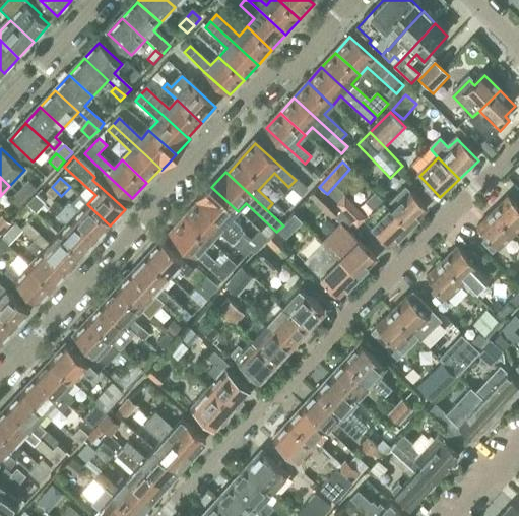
[(28,182),(18,194),(27,202),(38,190),(28,182)]
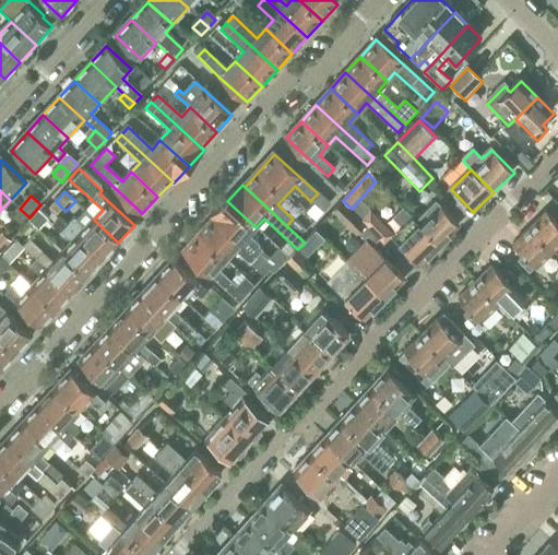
[(256,227),(227,201),(212,217),(214,220),(270,271),(276,263),(247,237),(256,227)]
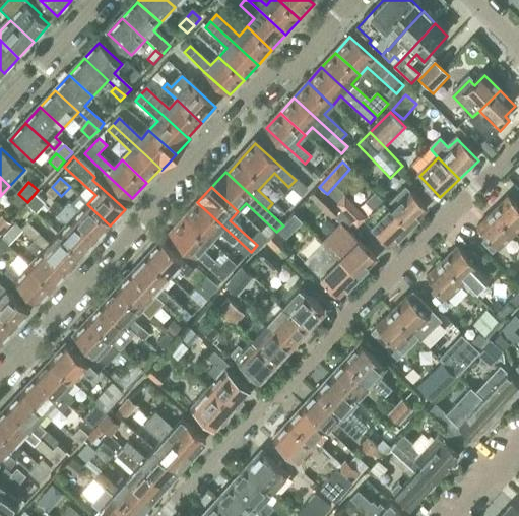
[(319,187),(309,197),(331,219),(333,217),(341,210),(336,205),(337,204),(327,194),(319,187)]
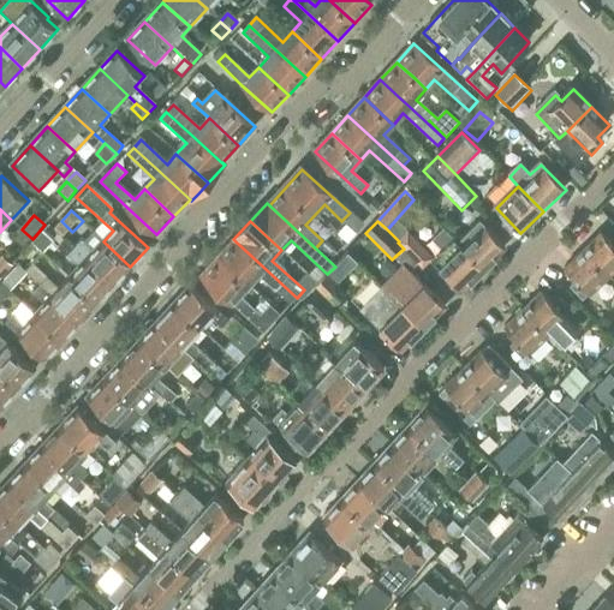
[(481,223),(458,245),(464,251),(483,270),(506,249),(481,223)]
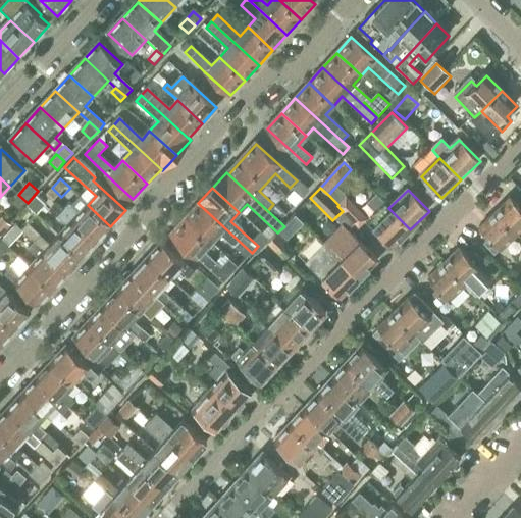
[(18,195),(11,202),(20,210),(28,203),(18,195)]
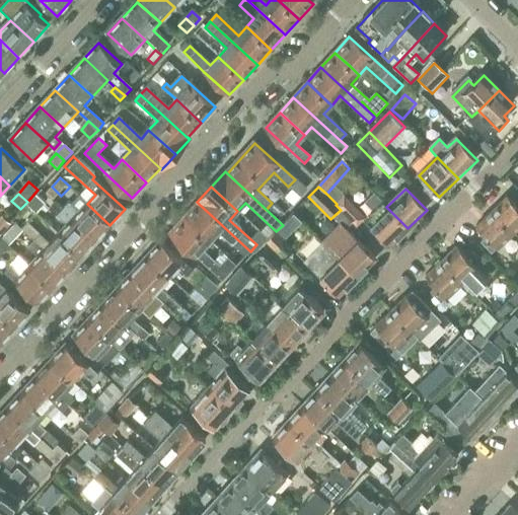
[(68,203),(61,209),(95,240),(109,225),(87,204),(77,196),(69,204),(68,203)]
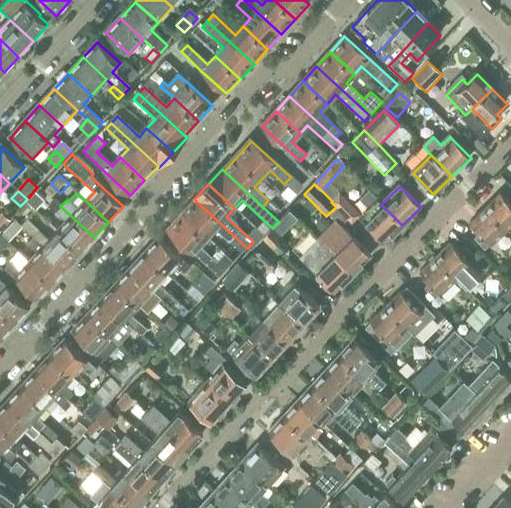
[(332,201),(331,202),(336,207),(348,220),(357,211),(340,193),(332,201)]
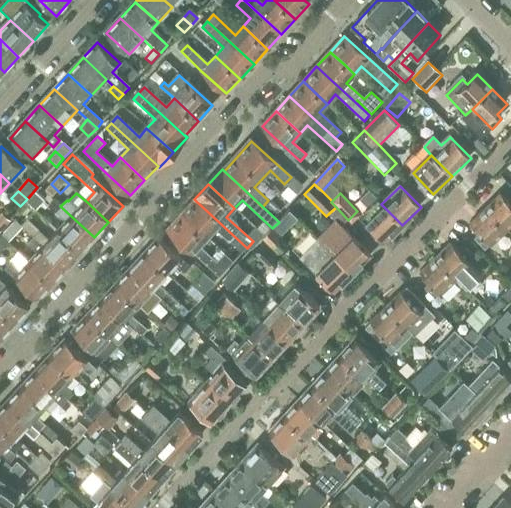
[(402,225),(386,209),(381,204),(371,193),(362,202),(371,211),(361,221),(384,244),(402,225)]
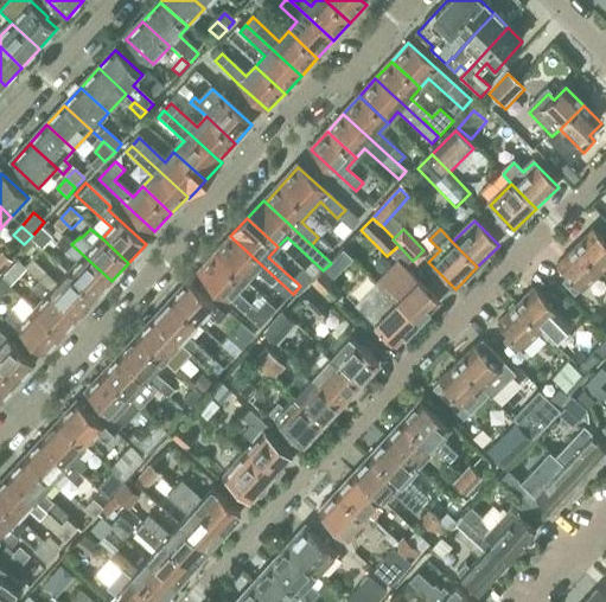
[(44,251),(55,241),(43,230),(32,241),(44,251)]
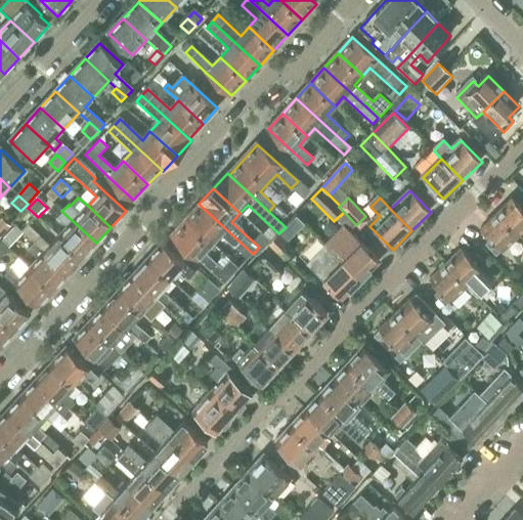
[(522,210),(513,200),(504,210),(505,211),(498,217),(518,235),(522,230),(522,210)]
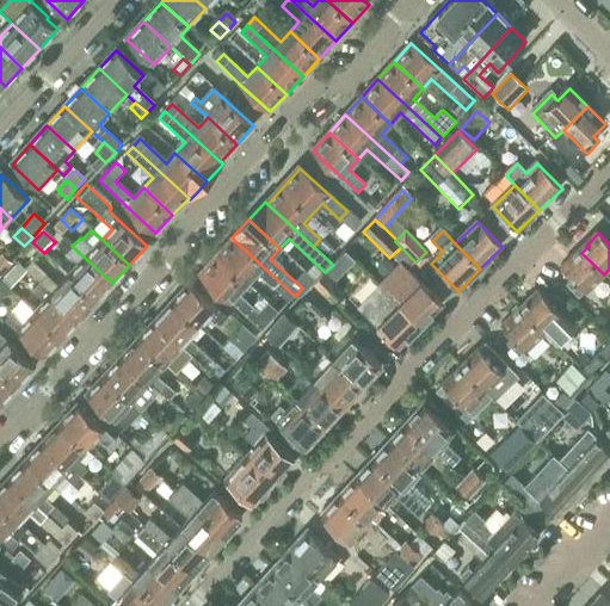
[(295,296),(234,240),(217,257),(247,284),(256,276),(288,304),(295,296)]
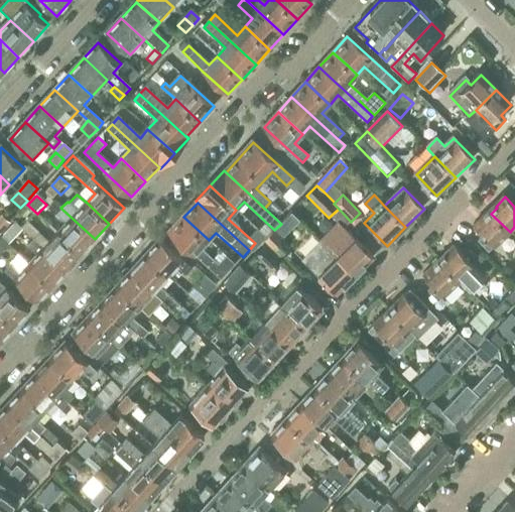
[(95,239),(60,208),(55,215),(67,225),(57,234),(81,255),(95,239)]
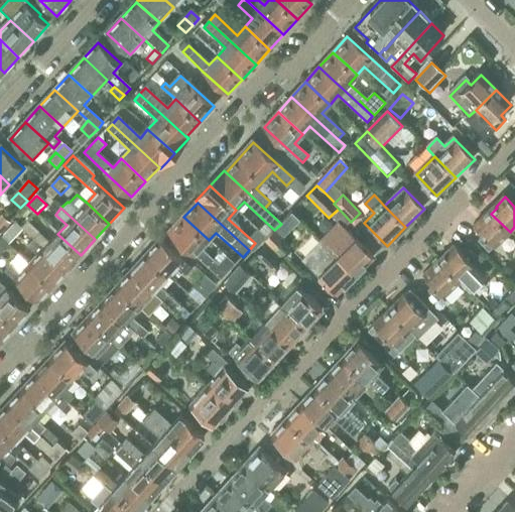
[(275,230),(266,240),(280,255),(290,245),(283,238),(299,221),(291,213),(281,224),(275,230)]
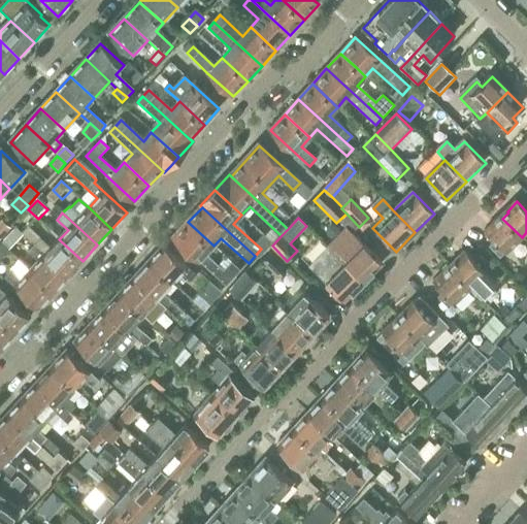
[(522,237),(502,219),(497,224),(495,223),(486,233),(496,243),(491,249),(501,258),(522,237)]
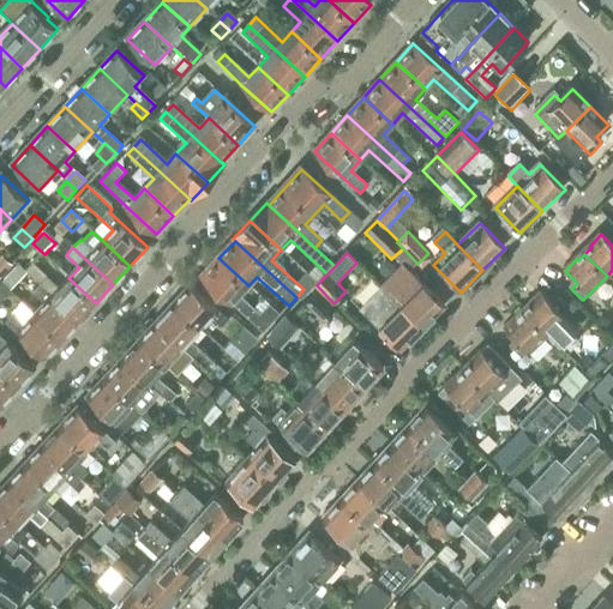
[(13,266),(2,257),(0,259),(0,278),(1,279),(13,266)]
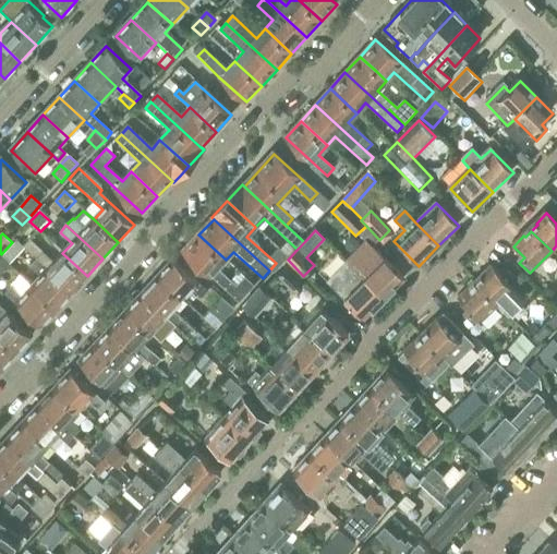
[(226,260),(198,235),(183,252),(240,303),(254,287),(245,279),(238,288),(217,269),(226,260)]
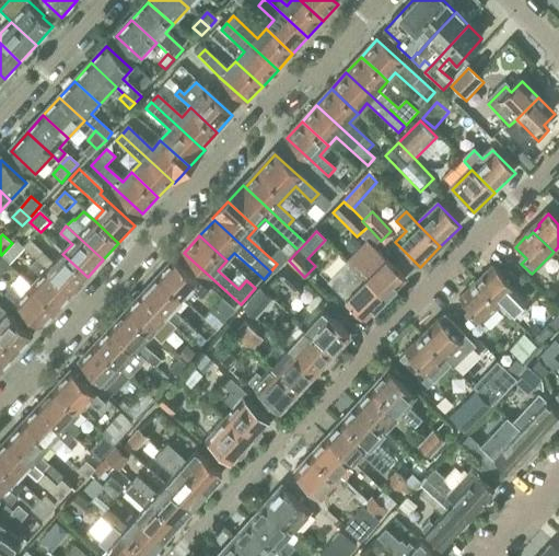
[(55,263),(31,241),(24,248),(37,261),(36,262),(72,294),(88,277),(62,254),(55,263)]
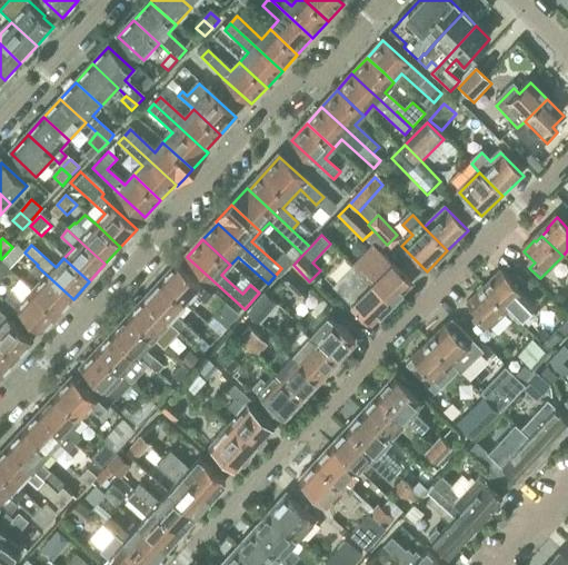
[(25,254),(18,247),(1,264),(9,271),(25,254)]
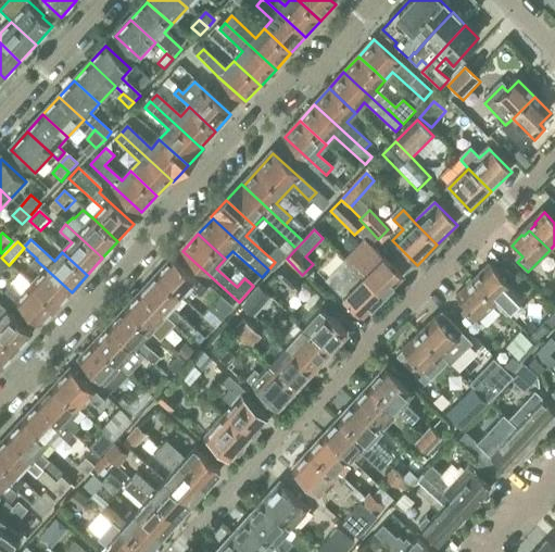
[(347,262),(382,299),(403,278),(367,242),(347,262)]
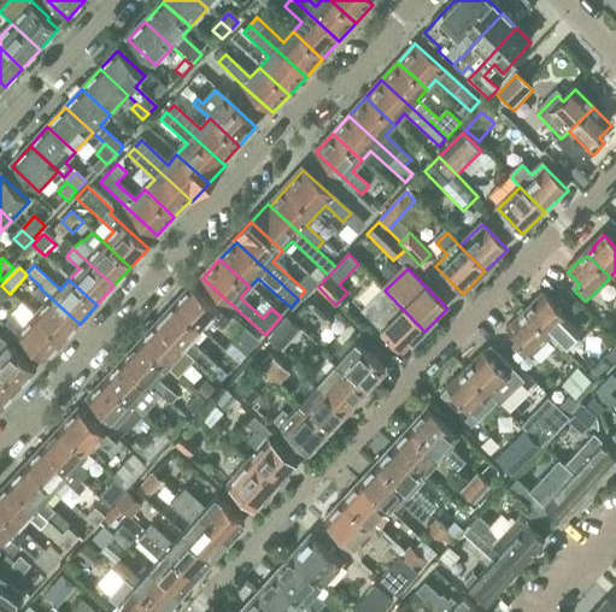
[(0,304),(10,294),(1,286),(0,287),(0,304)]
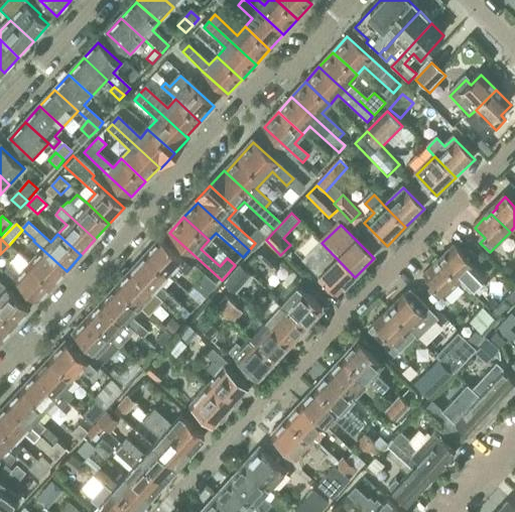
[(144,257),(168,278),(177,268),(187,277),(192,270),(159,240),(144,257)]
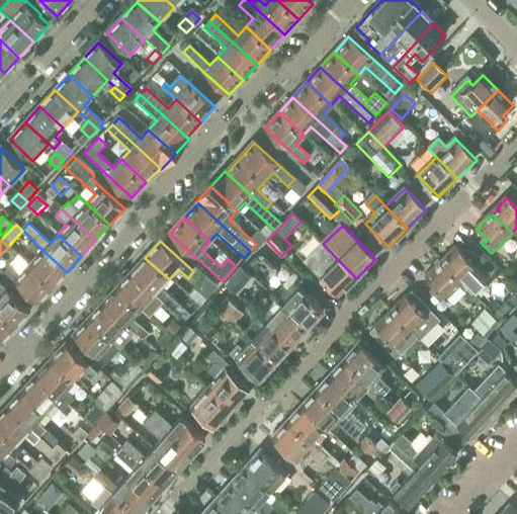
[(33,242),(32,242),(28,247),(36,255),(27,265),(53,287),(67,272),(33,242)]
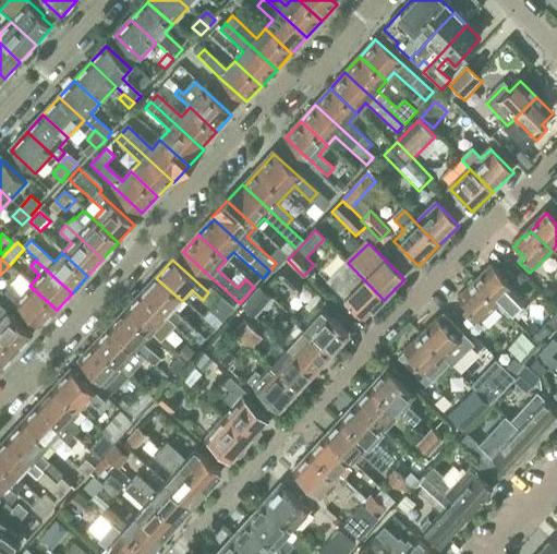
[(384,300),(348,263),(328,284),(350,305),(349,306),(350,309),(351,308),(364,320),(384,300)]
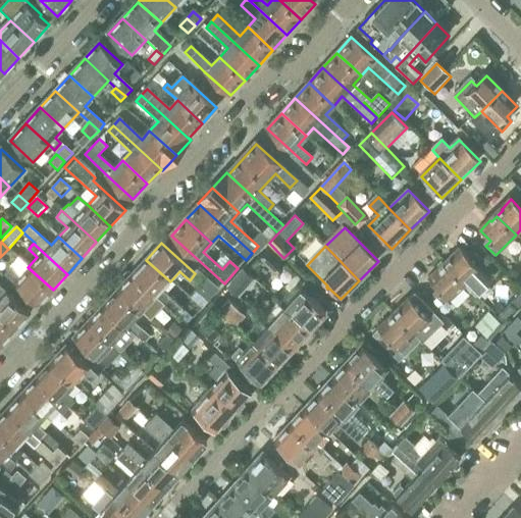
[(285,265),(270,249),(259,260),(275,275),(285,265)]
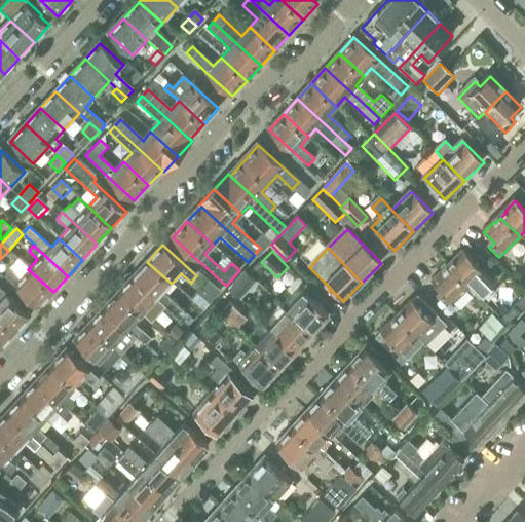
[(455,262),(449,268),(476,296),(480,299),(496,284),(492,280),(497,273),(479,256),(474,262),(463,252),(454,261),(455,262)]
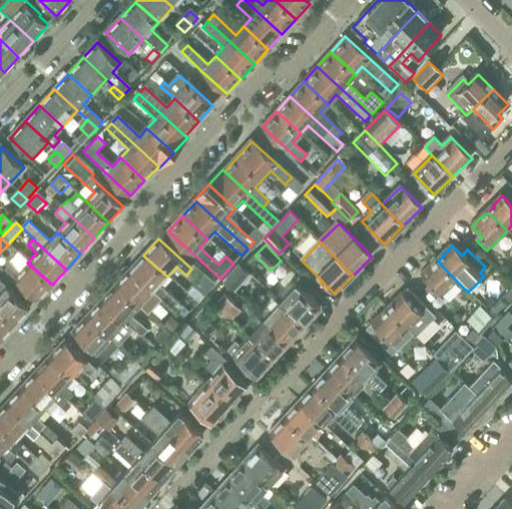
[(52,285),(20,255),(5,271),(37,301),(52,285)]
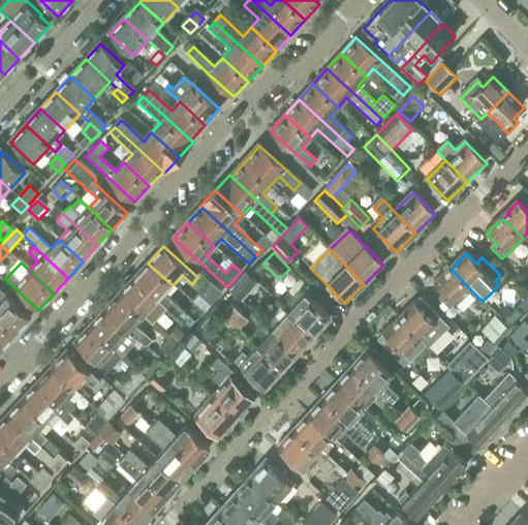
[(133,279),(158,302),(165,309),(182,323),(189,315),(164,294),(173,285),(148,264),(133,279)]
